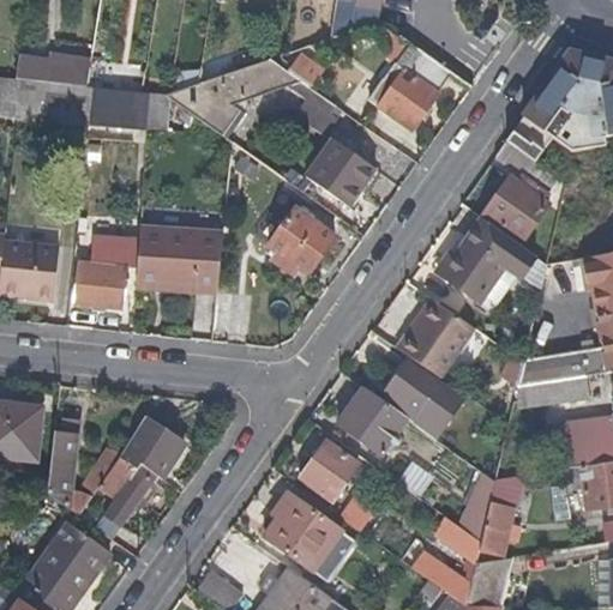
[(451,71),(410,43),(396,62),(438,90),(451,71)]
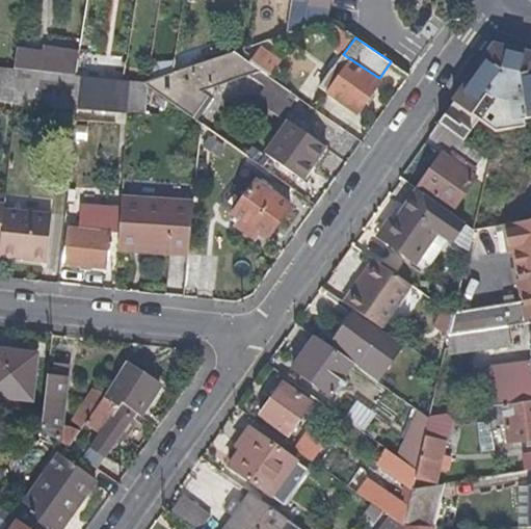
[(216,56),(229,52),(227,45),(214,49),(216,56)]
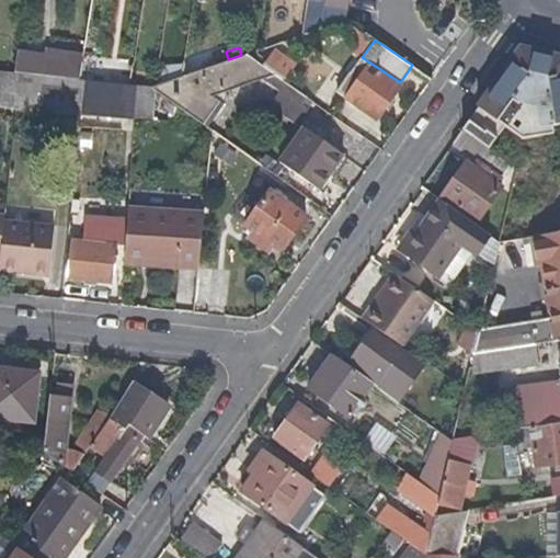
[(559,55),(521,47),(493,84),(518,103),(536,106),(539,127),(559,124),(559,55)]
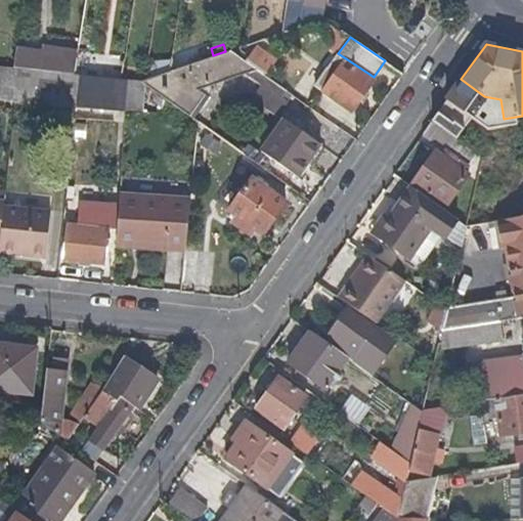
[(275,58),(258,47),(251,56),(238,46),(233,48),(233,49),(233,50),(253,64),(265,74),(275,58)]
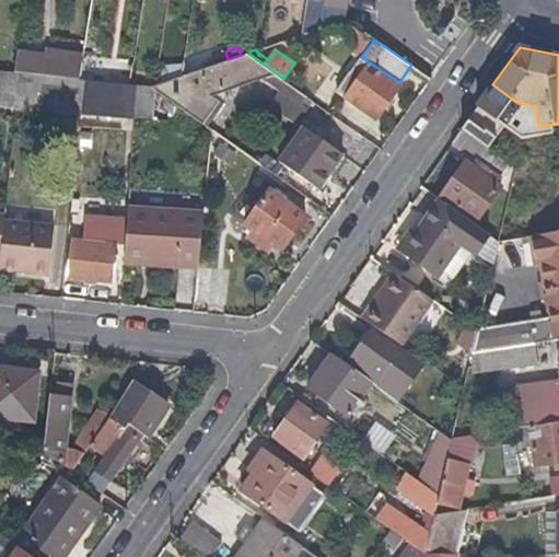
[(200,93),(264,72),(265,76),(266,77),(281,88),(303,102),(307,95),(283,79),(270,69),(249,54),(248,55),(247,55),(246,55),(245,55),(245,54),(244,54),(241,55),(228,59),(195,70),(182,76),(155,84),(151,85),(187,111),(204,102),(200,93)]
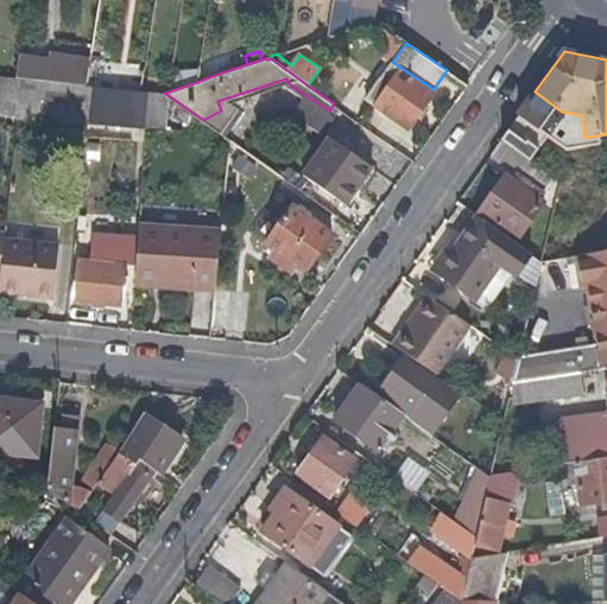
[(423,103),(434,89),(392,62),(375,86),(373,84),(366,96),(408,126),(418,110),(423,103)]
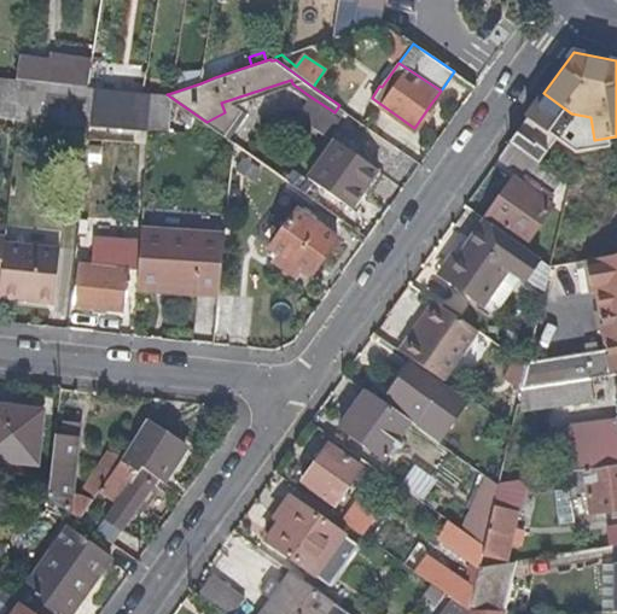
[(0,106),(19,109),(23,79),(16,77),(0,75),(0,106)]
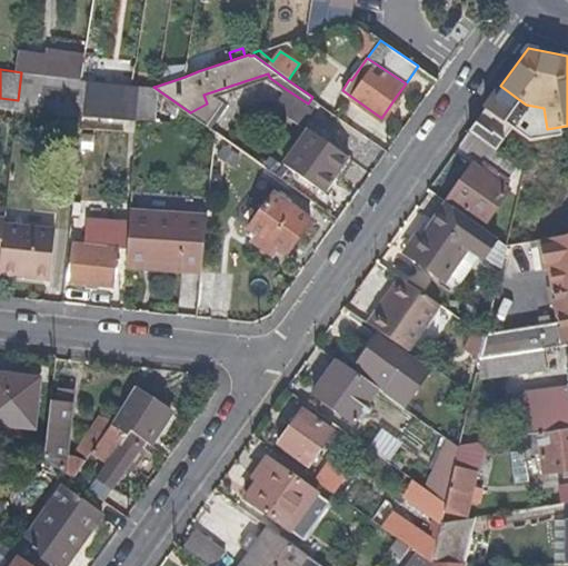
[(141,86),(143,72),(133,71),(131,85),(137,85),(141,86)]
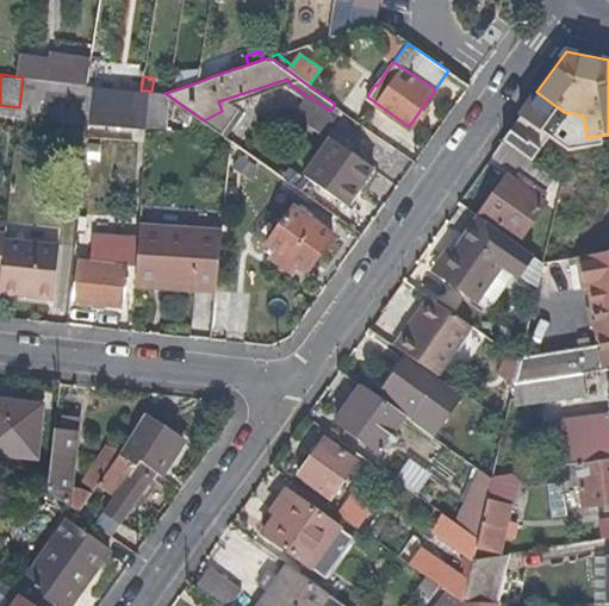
[(88,120),(92,85),(86,85),(23,77),(19,107),(18,113),(88,120)]
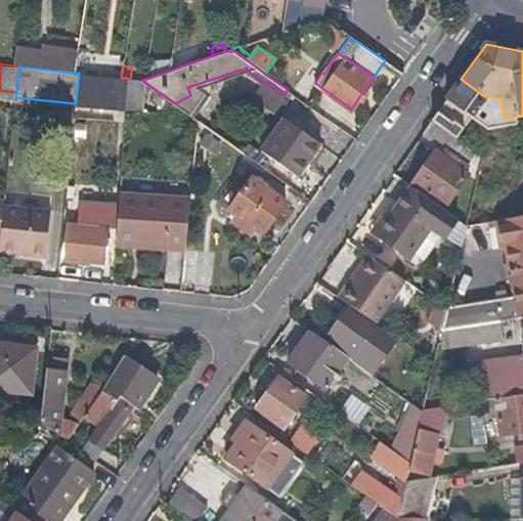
[(125,107),(126,78),(121,78),(79,73),(76,103),(125,107)]
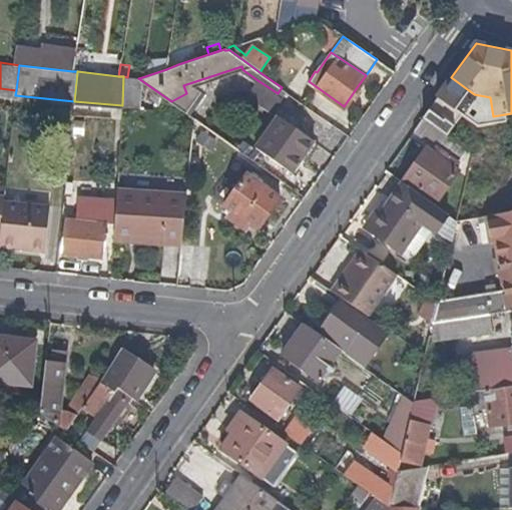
[(138,105),(138,78),(132,77),(127,77),(123,76),(122,105),(138,105)]
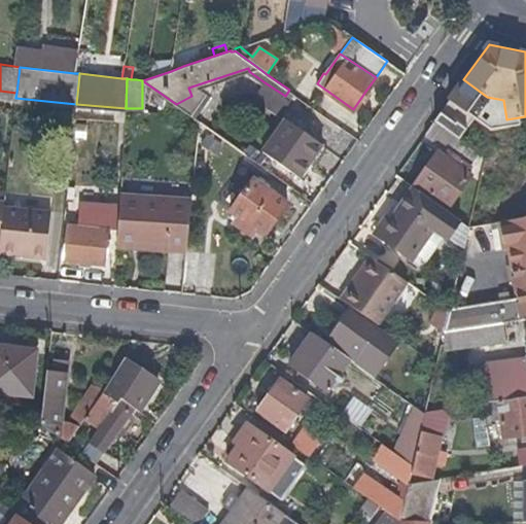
[(275,109),(285,96),(265,82),(255,97),(275,109)]
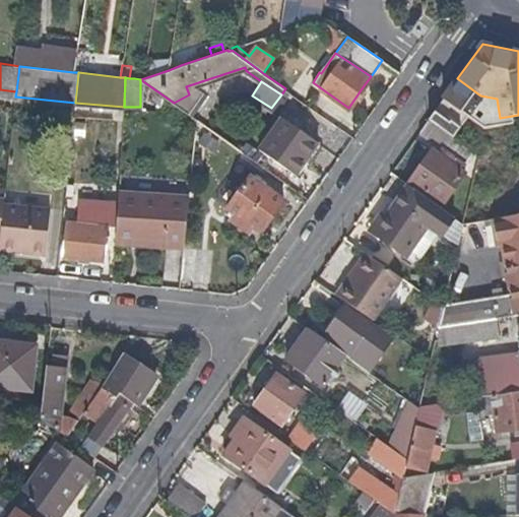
[(467,124),(475,111),(448,91),(439,104),(467,124)]
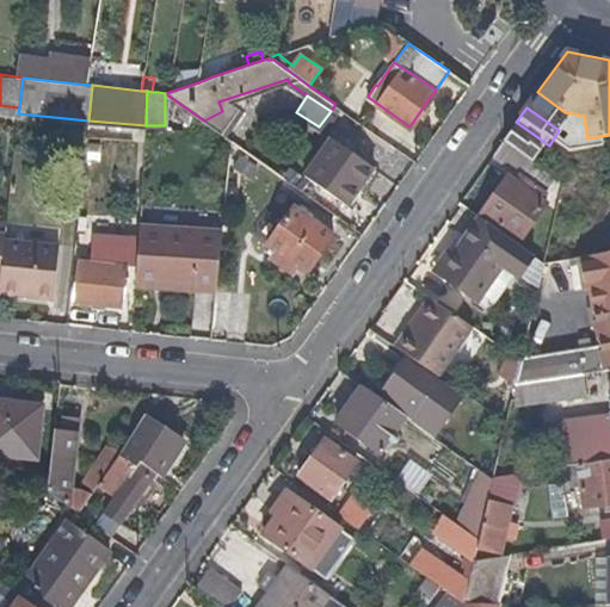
[(578,136),(579,128),(570,125),(567,131),(578,136)]
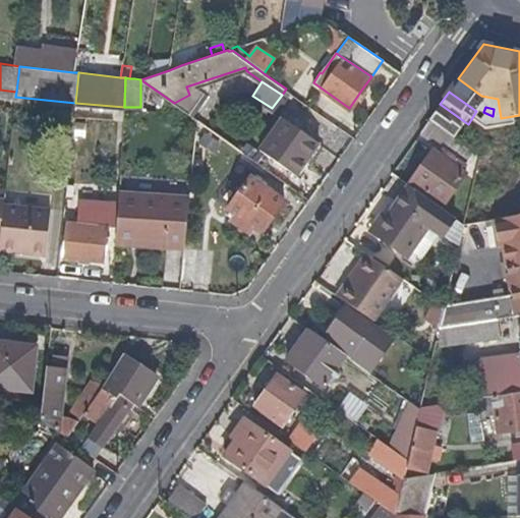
[(442,129),(449,120),(436,110),(429,119),(435,124),(442,129)]
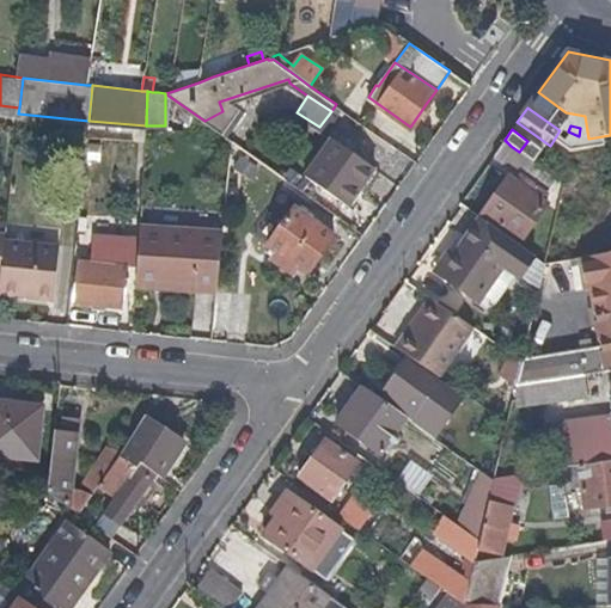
[(578,157),(582,136),(579,136),(568,131),(560,130),(550,146),(556,149),(560,153),(578,157)]
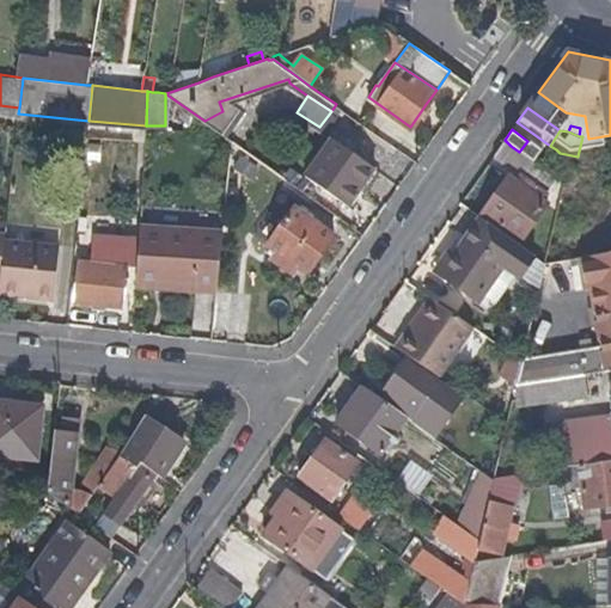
[(349,201),(374,165),(333,136),(309,172),(307,173),(349,201)]
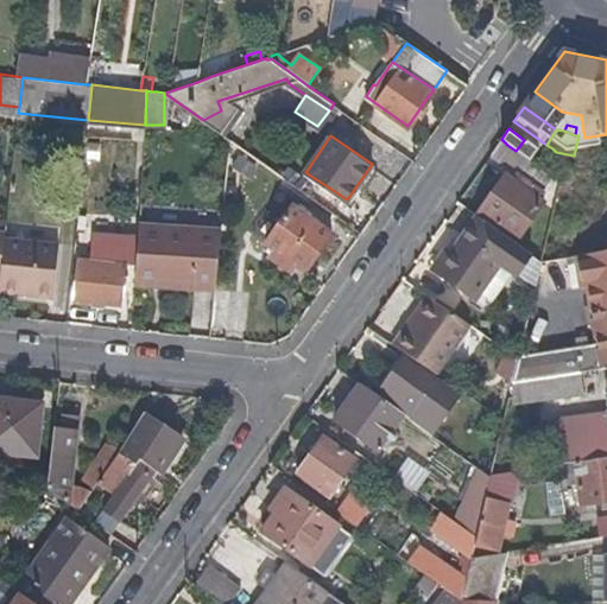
[(537,197),(551,176),(543,170),(531,160),(526,158),(516,151),(507,145),(501,139),(492,152),(526,177),(522,185),(537,197)]
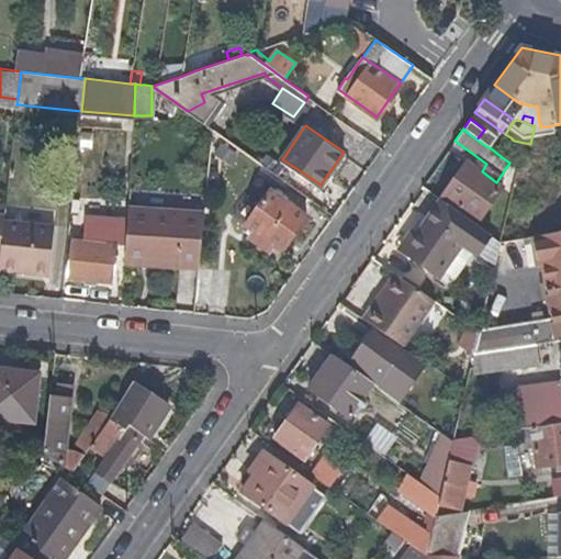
[(502,157),(508,146),(497,138),(491,148),(502,157)]
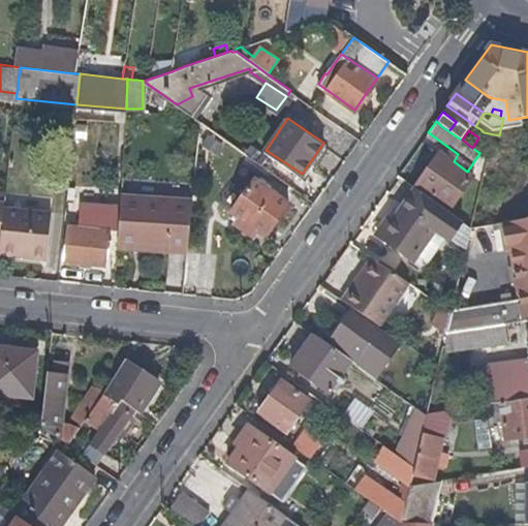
[(307,178),(329,146),(323,143),(302,174),(307,178)]
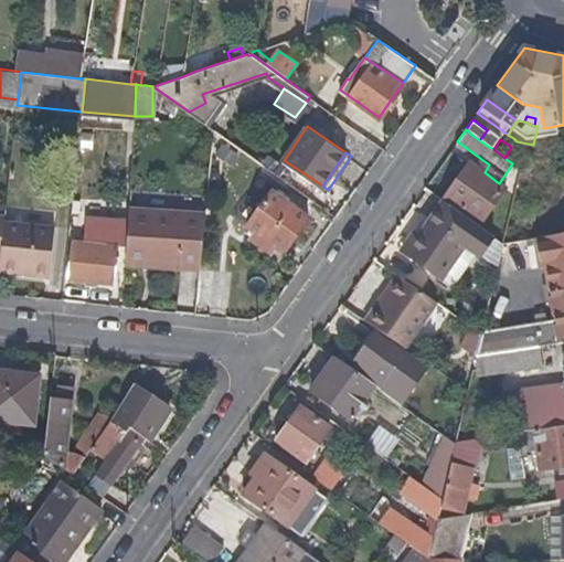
[(480,220),(503,187),(499,183),(485,172),(470,162),(446,195),(448,198),(480,220)]
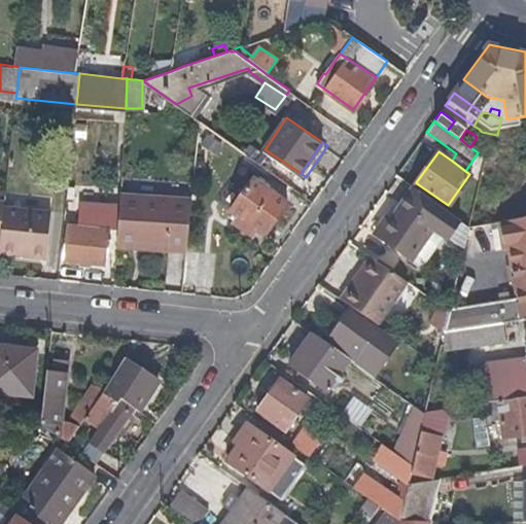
[(266,234),(288,202),(273,191),(273,188),(263,181),(259,182),(253,178),(231,210),(266,234)]
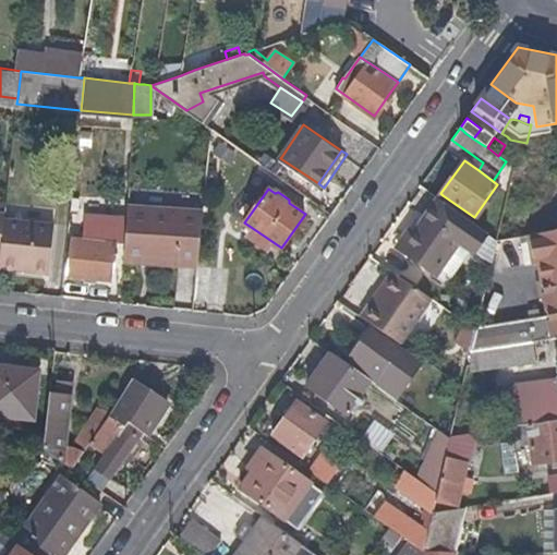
[(437,270),(459,240),(474,250),(487,231),(445,202),(408,251),(437,270)]
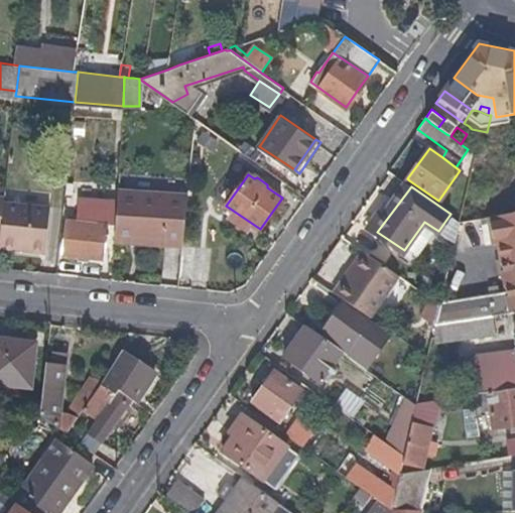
[(164,242),(167,191),(118,188),(117,199),(115,223),(115,227),(115,239),(164,242)]
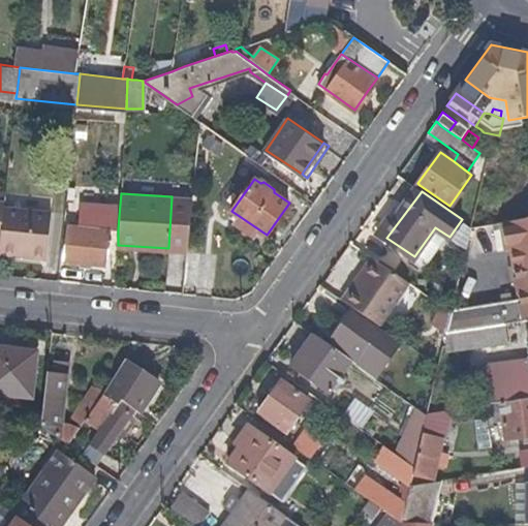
[(187,248),(192,197),(172,196),(168,248),(187,248)]
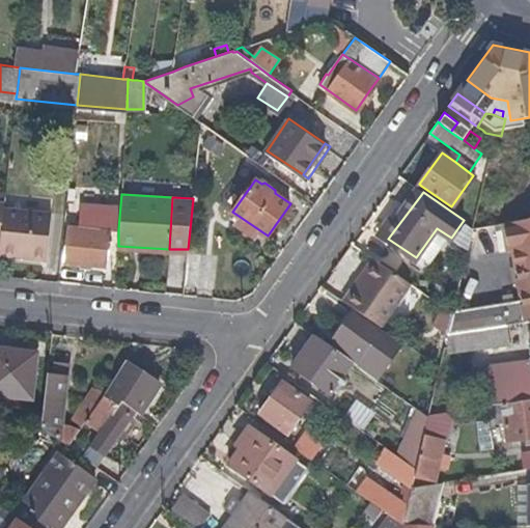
[(118,229),(120,204),(86,201),(83,226),(118,229)]
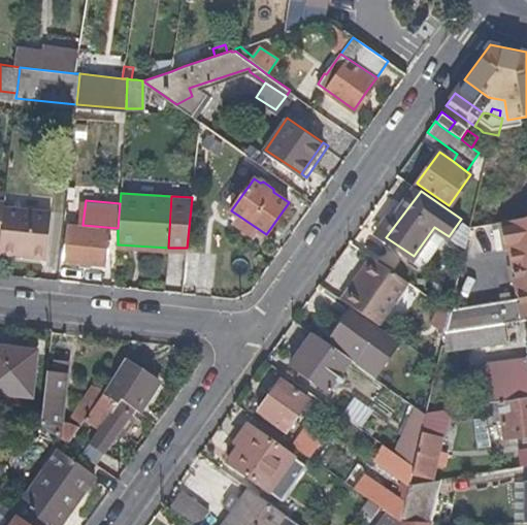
[(0,250),(46,256),(51,209),(3,204),(0,235),(0,250)]
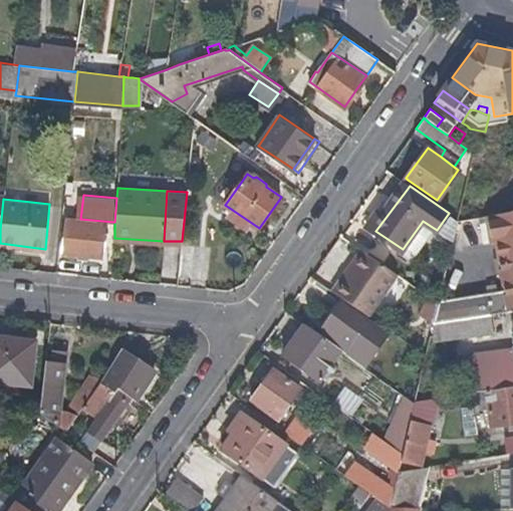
[(512,210),(488,215),(492,240),(495,239),(512,236),(512,210)]
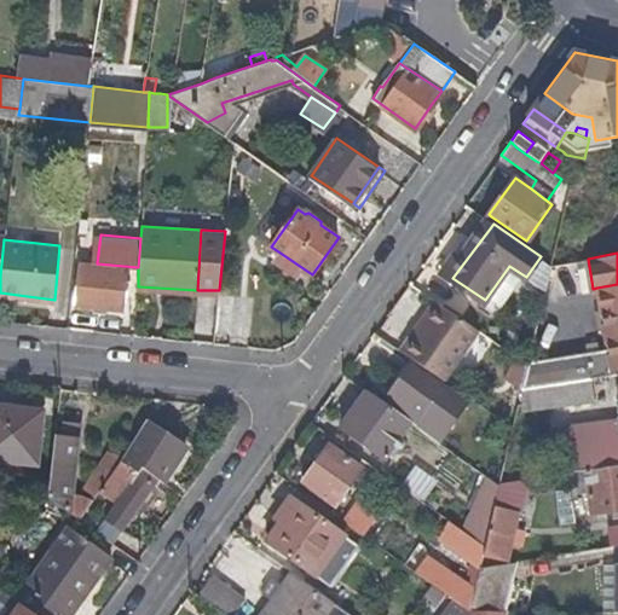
[(567,262),(566,254),(554,256),(556,264),(567,262)]
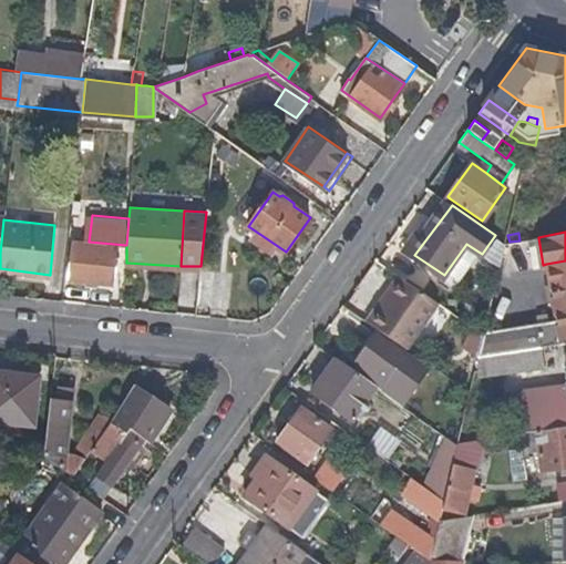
[(114,283),(117,249),(126,249),(126,245),(89,242),(74,241),(69,278),(114,283)]
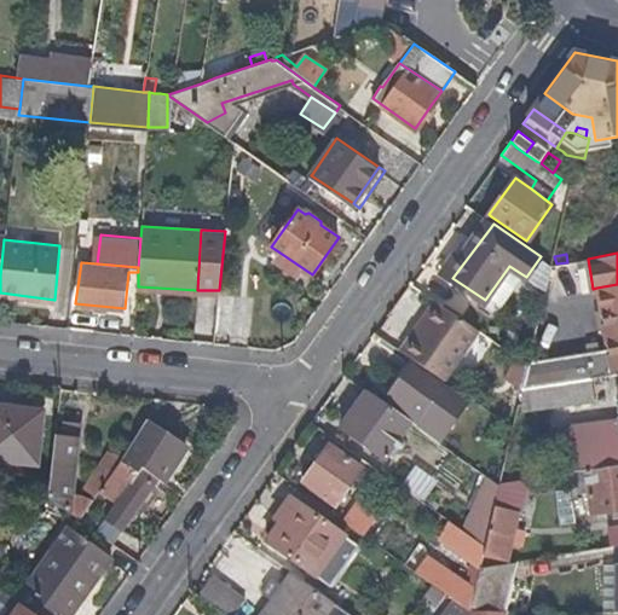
[(617,307),(617,284),(596,288),(601,311),(617,307)]
